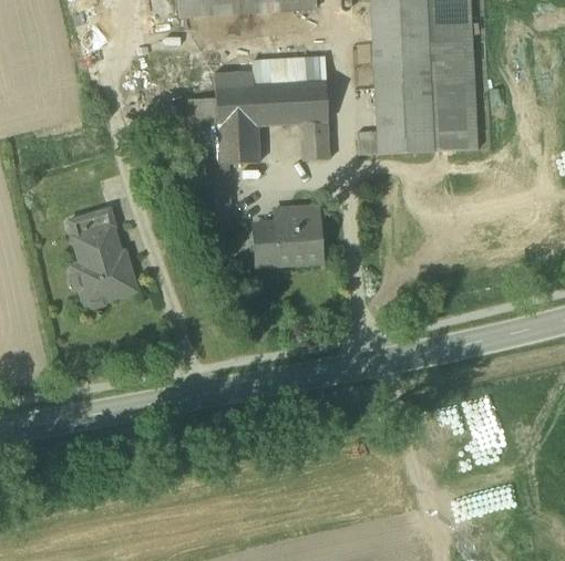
[(184,0),(185,12),(317,9),(316,0),(184,0)]
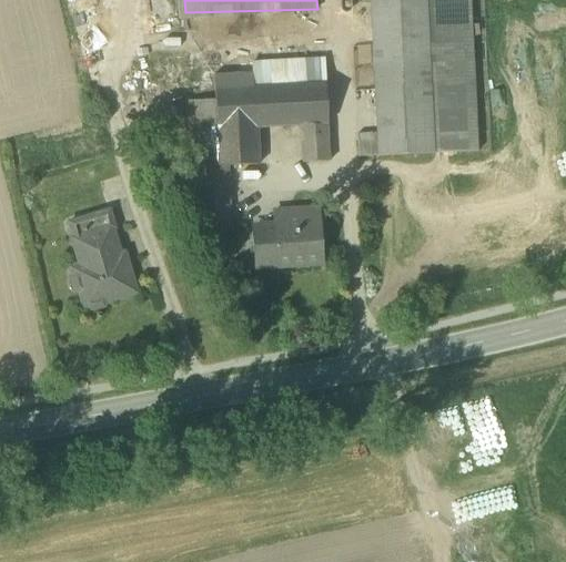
[(380,152),(435,150),(427,0),(372,0),(378,130),(380,152)]
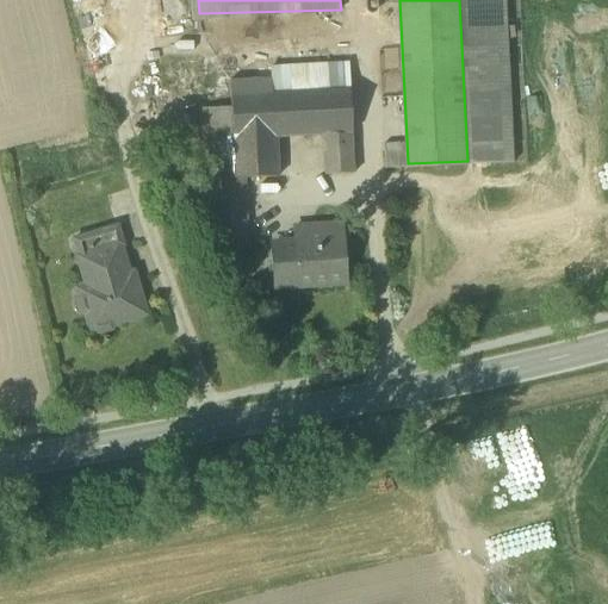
[(459,0),(467,161),(515,159),(507,0),(459,0)]
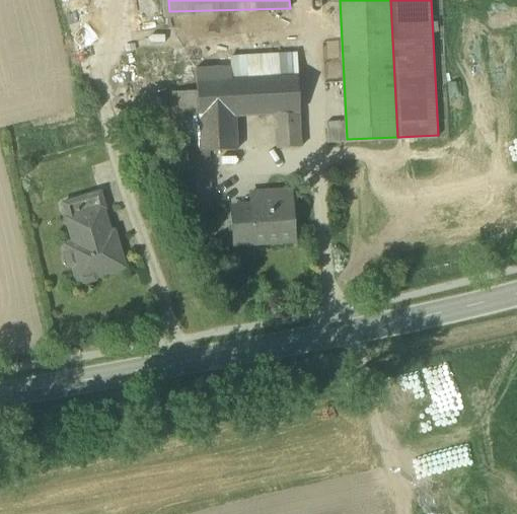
[(232,55),(232,64),(233,64),(233,76),(299,73),(298,50),(232,55)]
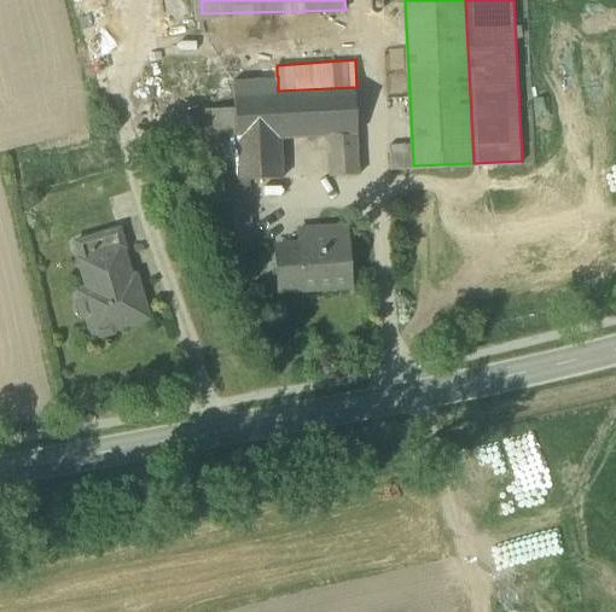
[(359,129),(356,87),(278,91),(278,76),(277,76),(234,79),(236,104),(205,106),(208,178),(250,176),(283,175),(280,132),(329,132),(331,173),(360,172),(358,129),(359,129)]
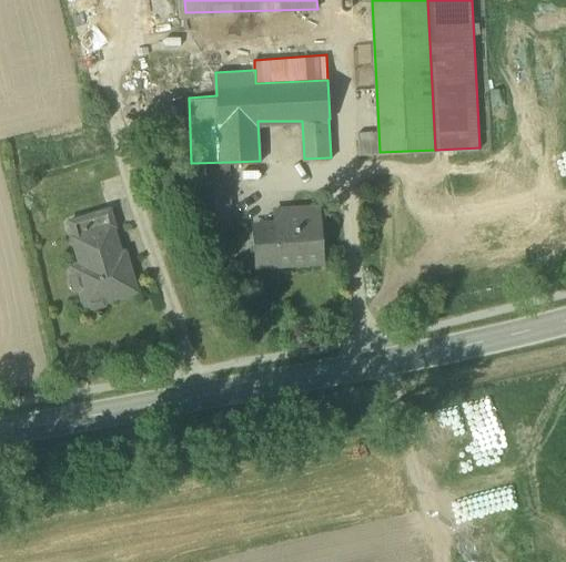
[(359,131),(360,153),(380,152),(378,130),(359,131)]
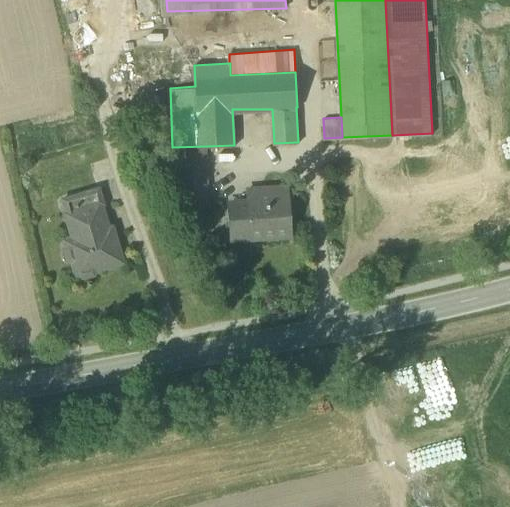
[(210,204),(207,146),(172,147),(174,206),(210,204)]
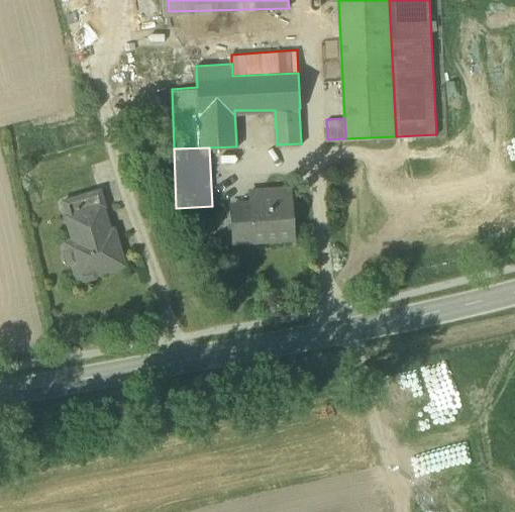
[(232,205),(234,239),(295,235),(292,187),(258,189),(259,195),(251,195),(252,203),(232,205)]
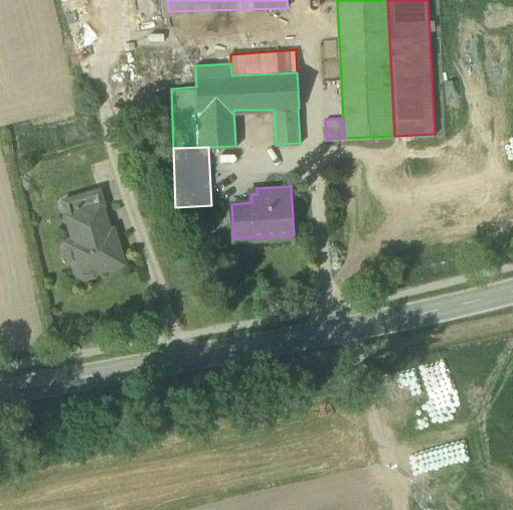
[(63,198),(68,214),(103,204),(106,203),(101,187),(63,198)]
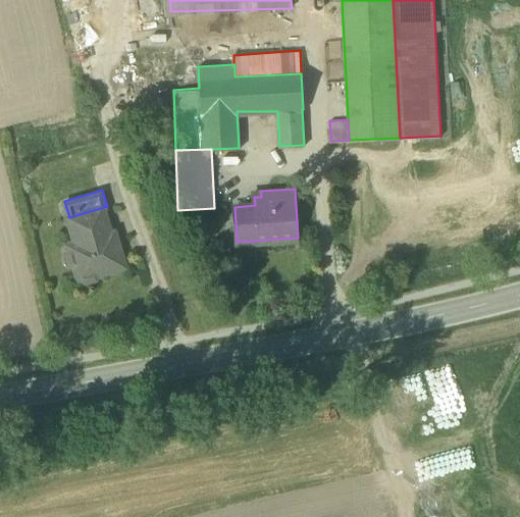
[(261,197),(260,191),(234,193),(235,207),(255,205),(254,197),(261,197)]
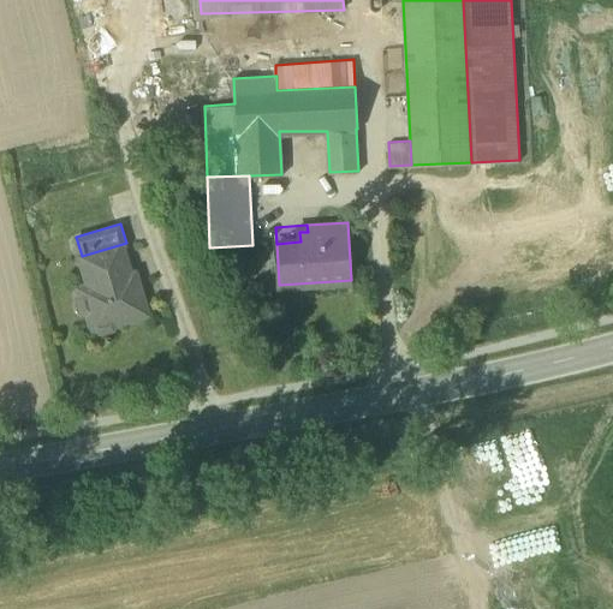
[(96,327),(101,329),(113,326),(115,322),(148,312),(136,273),(131,274),(123,244),(82,256),(91,286),(82,288),(84,293),(82,297),(84,310),(89,312),(94,328),(96,327)]
